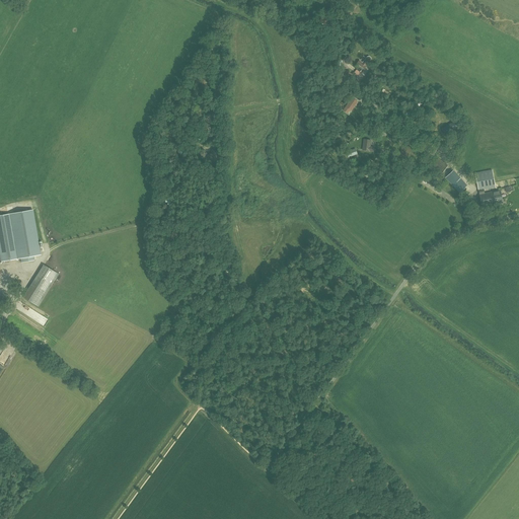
[(326,23),(331,17),(326,14),(322,19),(320,17),(318,20),(323,24),(325,22),(326,23)]
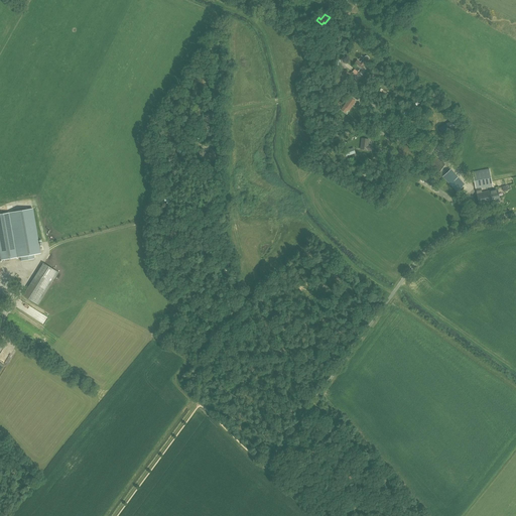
[(337,39),(340,42),(346,37),(344,34),(337,39)]
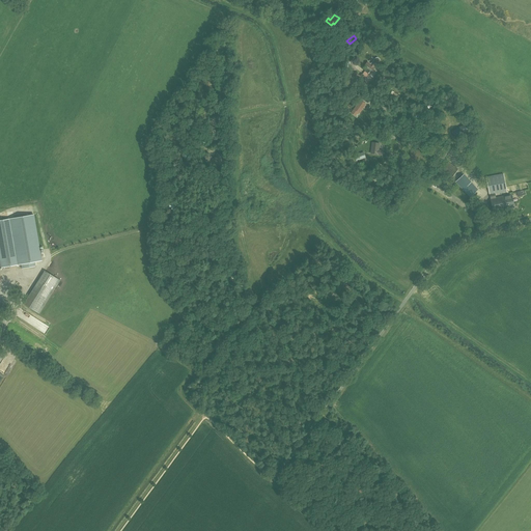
[(365,65),(371,71),(379,63),(374,60),(370,64),(368,62),(365,65)]
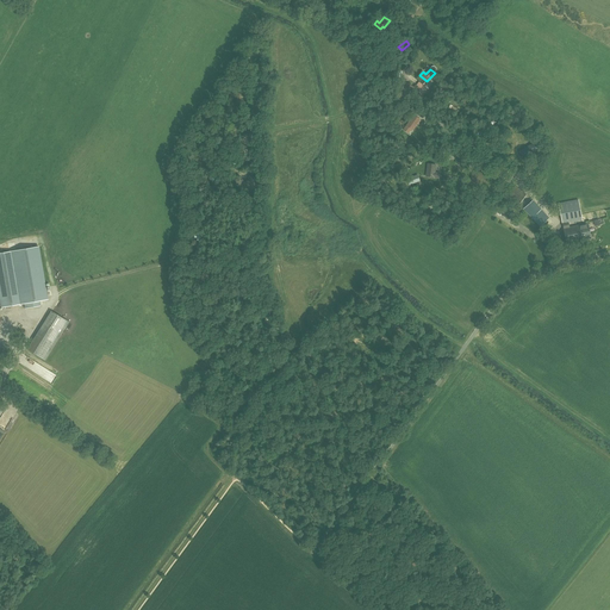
[(586,104),(586,107),(592,107),(591,98),(582,98),(582,104),(586,104)]
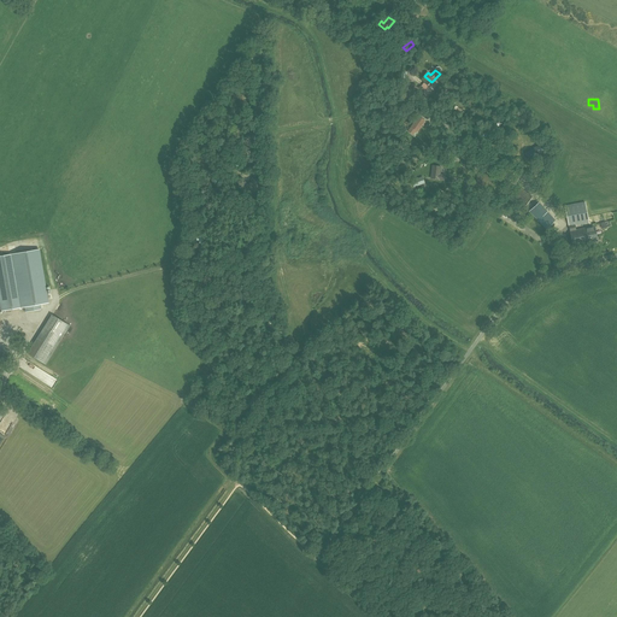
[(424,121),(418,117),(409,131),(412,135),(416,130),(417,131),(424,121)]
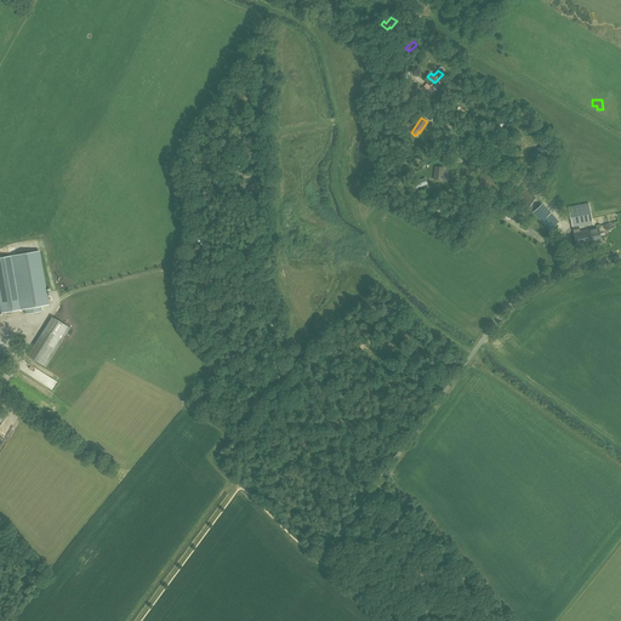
[(534,164),(553,152),(547,143),(528,154),(534,164)]
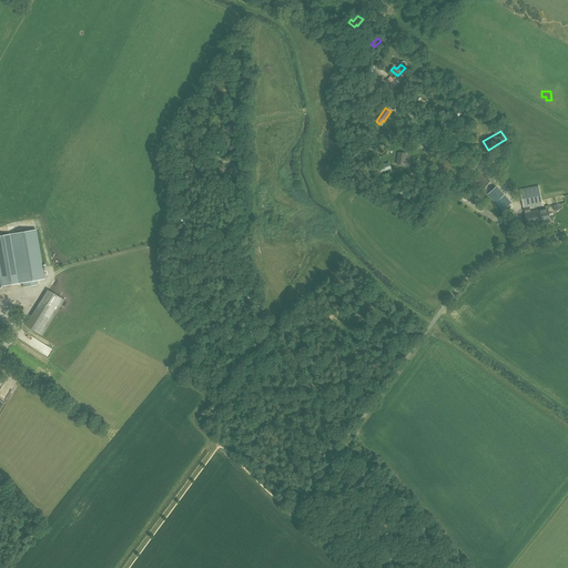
[(408,165),(409,161),(405,161),(406,153),(398,152),(397,164),(408,165)]
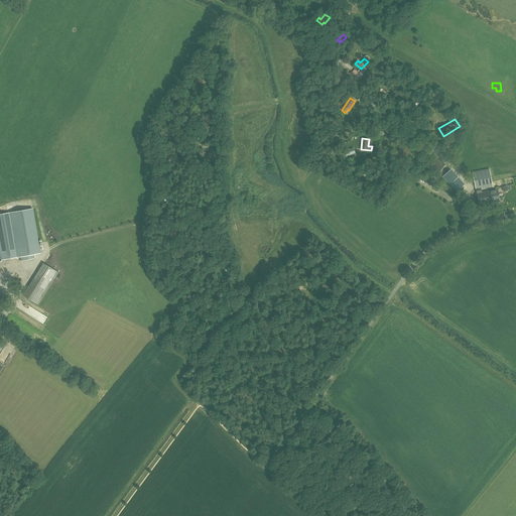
[(409,147),(402,143),(395,157),(402,161),(409,147)]
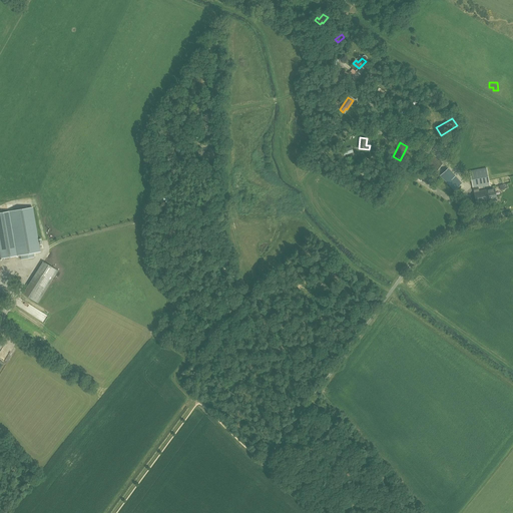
[(215,159),(216,149),(210,148),(209,151),(206,151),(206,156),(209,156),(209,158),(215,159)]
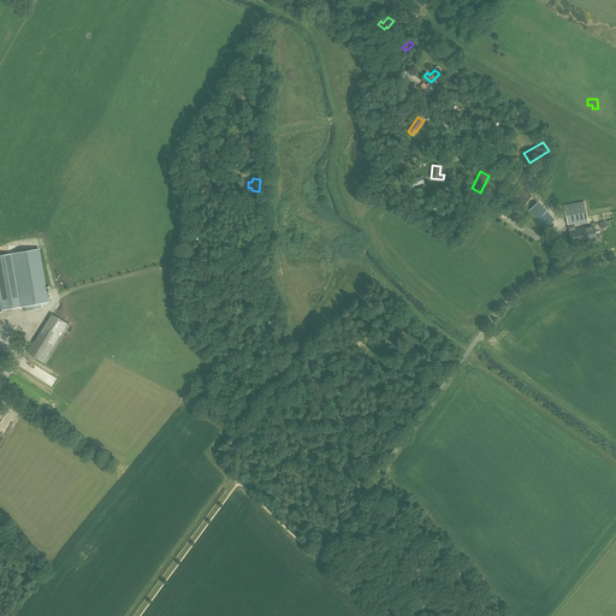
[(521,211),(523,207),(529,200),(532,196),(520,188),(517,190),(513,187),(510,190),(507,188),(501,196),(521,211)]
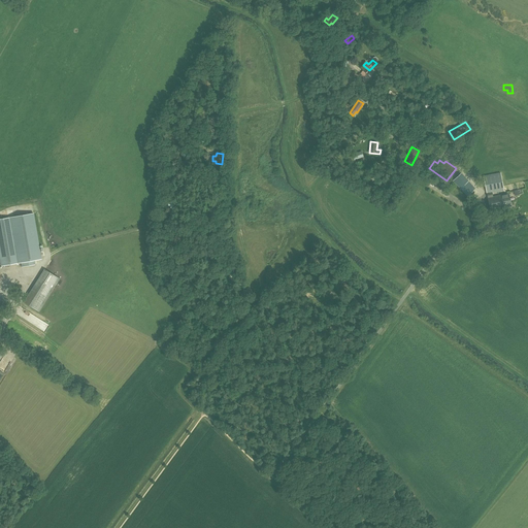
[(453,180),(467,196),(470,193),(463,186),(468,182),(461,173),(453,180)]
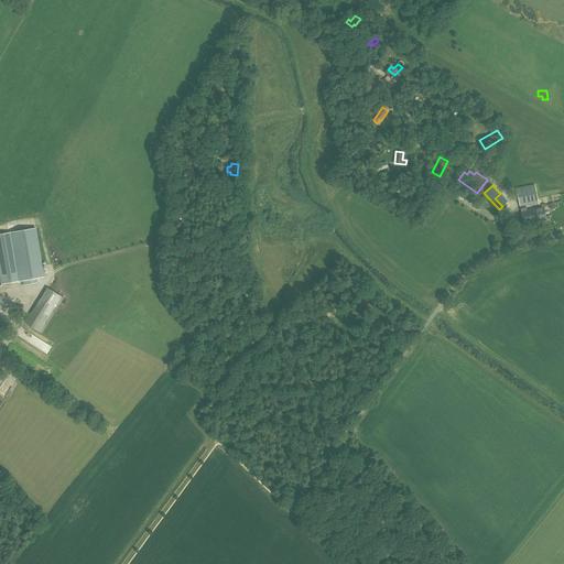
[(520,207),(525,206),(539,203),(534,185),(517,188),(520,207)]
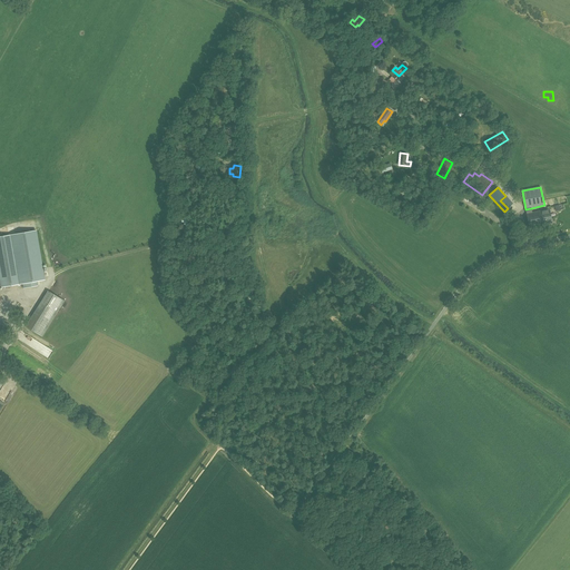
[(531,208),(526,209),(529,227),(552,223),(550,209),(532,213),(531,208)]
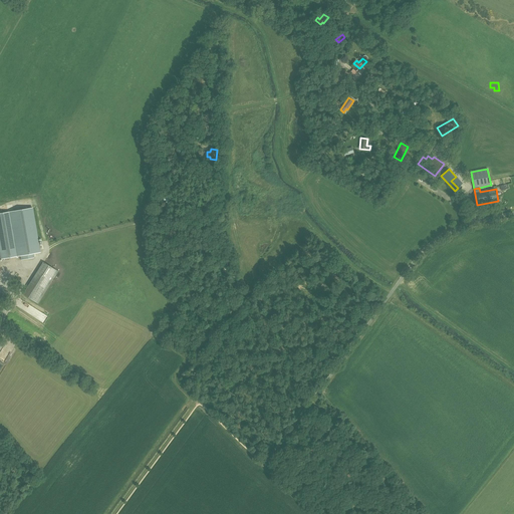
[(0,258),(16,256),(20,255),(21,260),(34,257),(33,253),(40,252),(32,208),(14,211),(8,212),(0,213),(0,258)]
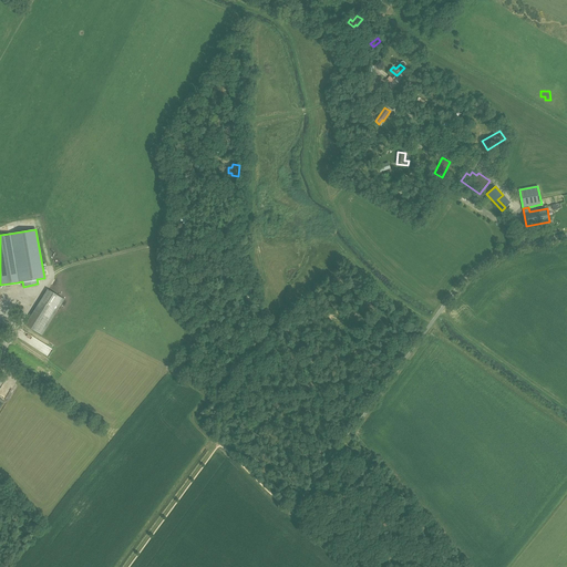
[(64,299),(49,289),(26,325),(41,334),(64,299)]
